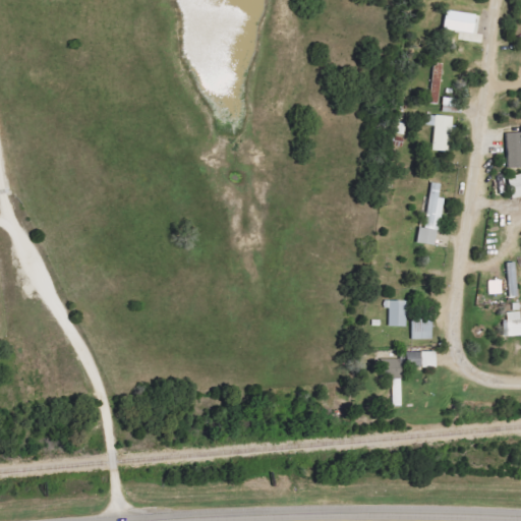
[(475,16),(446,10),(442,30),(472,35),(475,16)]
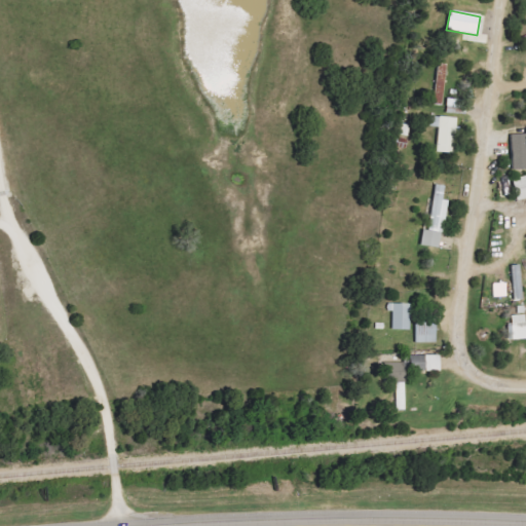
[(437,104),(445,104),(445,65),(437,65),(437,104)]
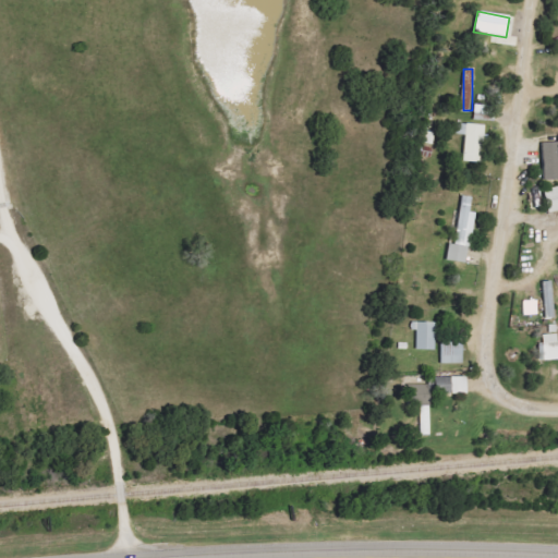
[(474,121),(486,121),(487,114),(490,114),(492,106),(474,105),(474,121)]
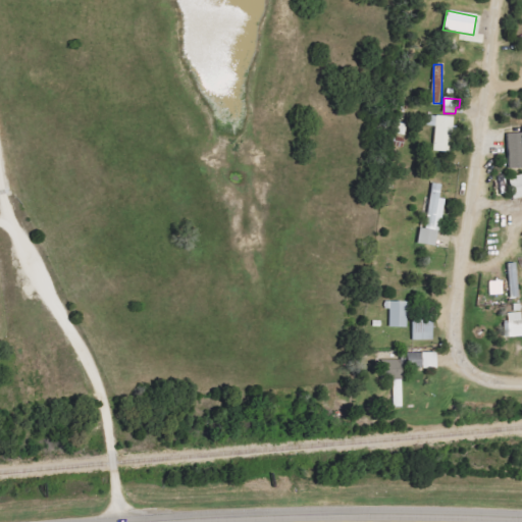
[(454,118),(427,115),(426,126),(436,127),(433,152),(450,154),(454,118)]
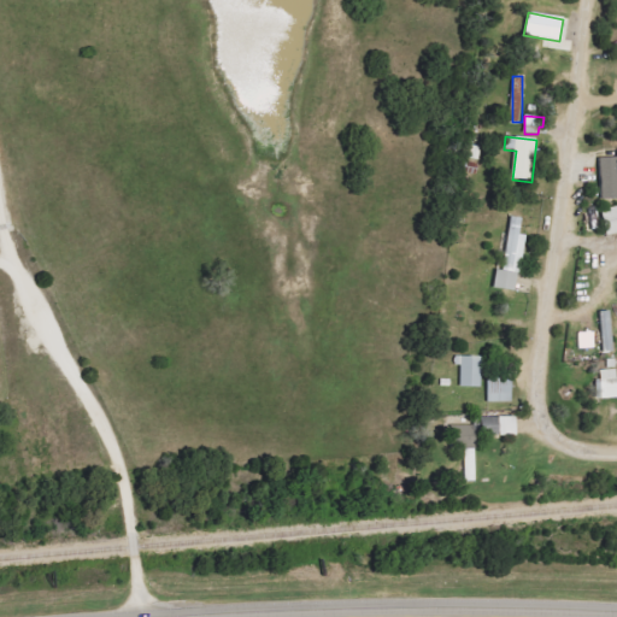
[(616,157),(600,158),(601,200),(616,199),(616,157)]
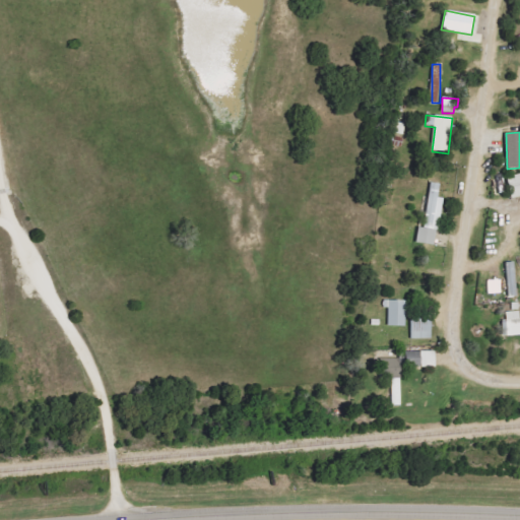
[(519,196),(519,174),(507,178),(511,199),(519,196)]
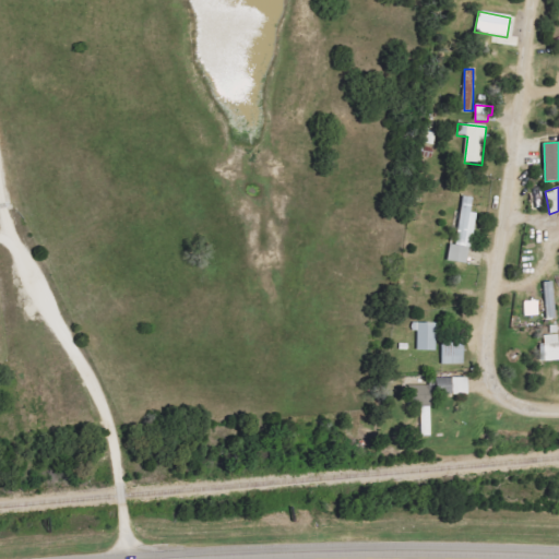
[(468,265),(475,213),(471,213),(473,198),(462,197),(455,246),(449,245),(447,262),(468,265)]
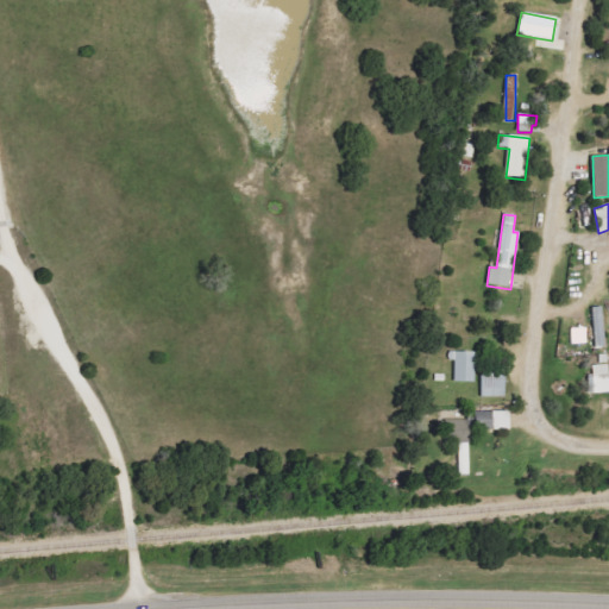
[(596,349),(607,347),(602,307),(591,308),(596,349)]
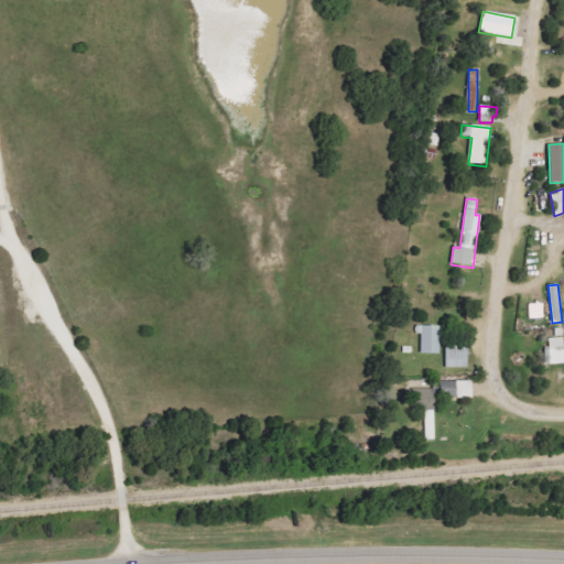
[(543,304),(529,304),(529,320),(543,318),(543,304)]
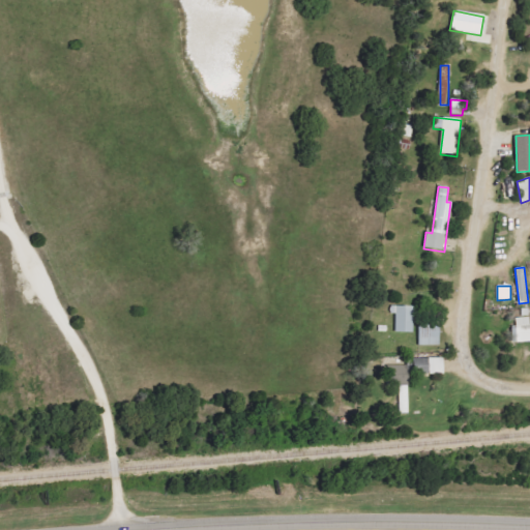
[(414,307),(391,306),(391,315),(396,315),(395,332),(413,333),(414,307)]
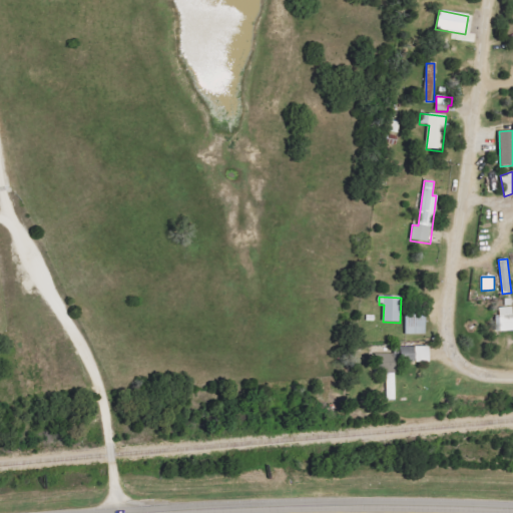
[(499,309),(499,318),(495,318),(496,332),(512,331),(512,315),(512,308),(499,309)]
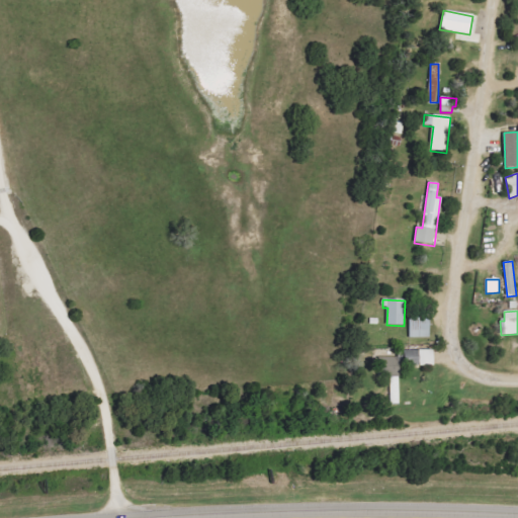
[(409,338),(430,338),(430,318),(409,318),(409,338)]
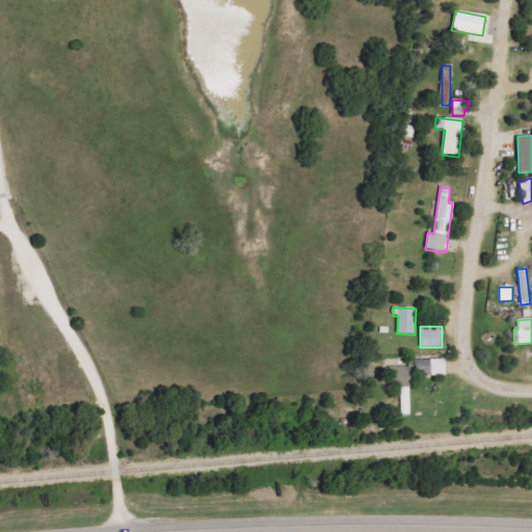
[(415,360),(415,376),(445,375),(445,360),(415,360)]
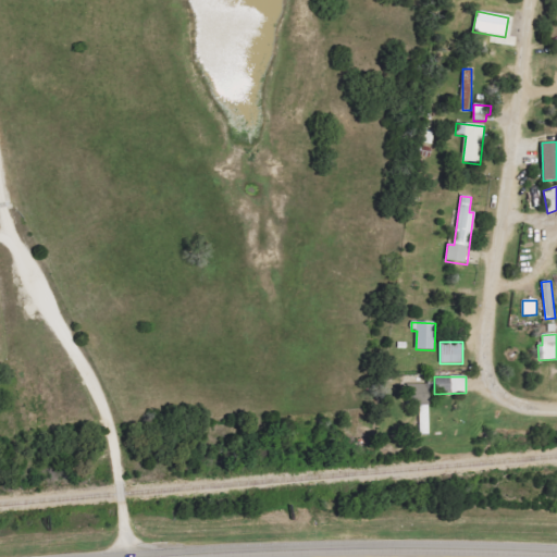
[(407,384),(408,405),(429,404),(428,383),(407,384)]
